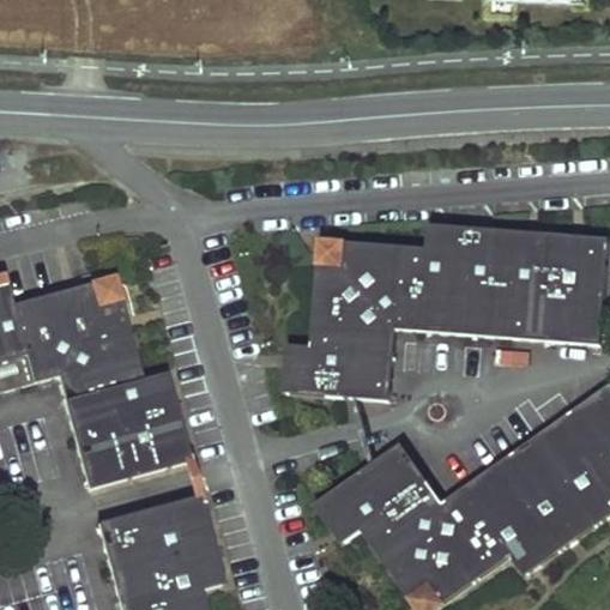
[(426,246),(340,240),(316,257),(310,345),(287,343),(282,390),(390,398),(394,327),(601,342),(609,236),(427,223),(426,246)]
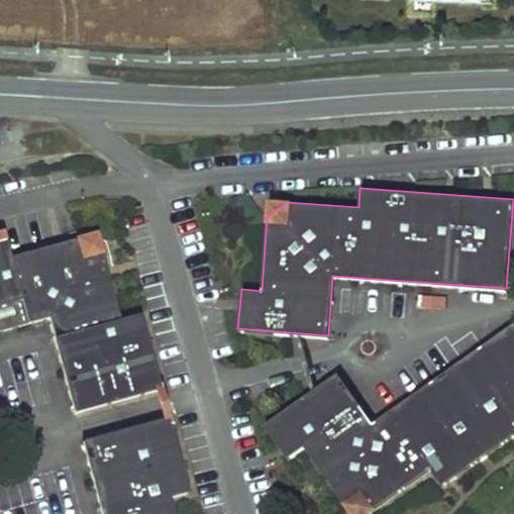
[(269,201),(267,216),(287,202),(269,201)]
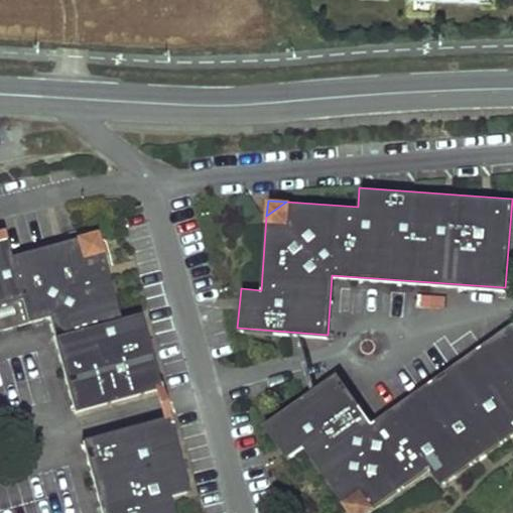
[(94,230),(78,234),(99,247),(94,230)]
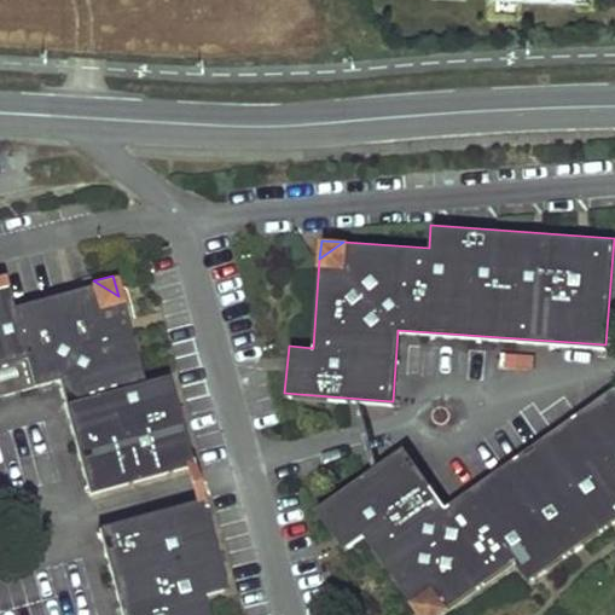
[(0,394),(56,379),(87,492),(191,463),(167,375),(143,382),(119,296),(93,280),(10,305),(4,283),(0,283),(0,394)]
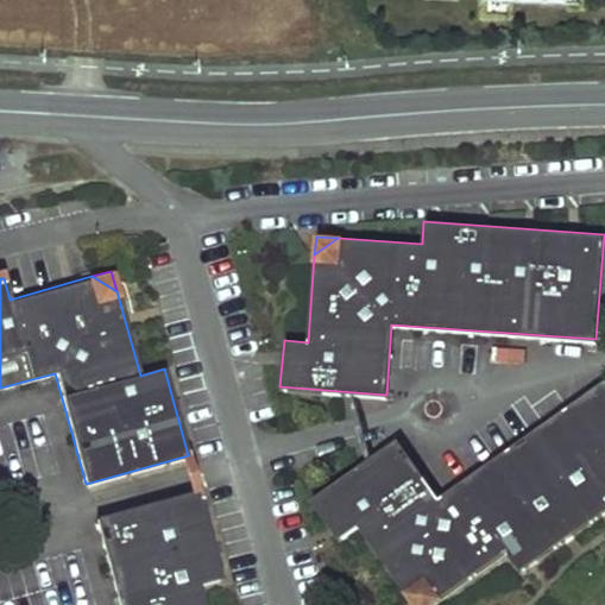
[(398,440),(313,500),(341,540),(359,527),(408,594),(438,600),(506,552),(520,569),(604,509),(604,378),(439,497),(398,440)]
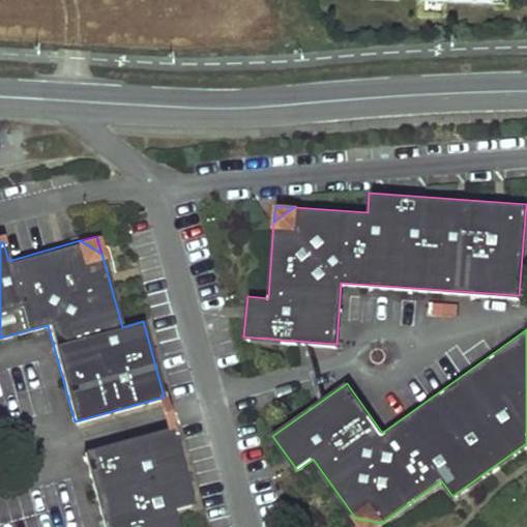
[(177,526),(173,509),(193,503),(172,425),(82,450),(103,526),(177,526)]
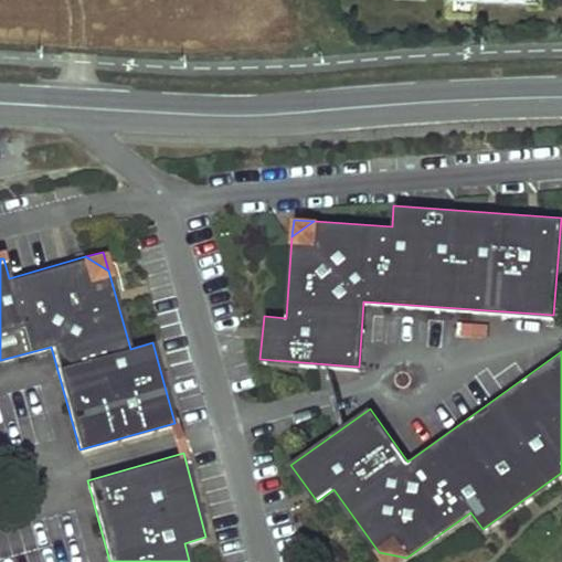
[(399,561),(406,558),(379,552),(385,561),(399,561)]
